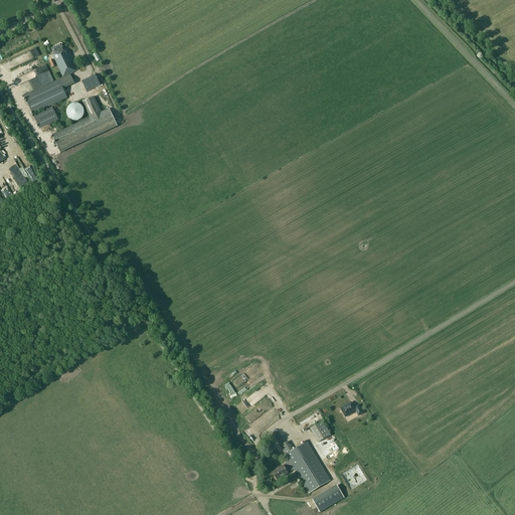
[(72,58),(70,59),(65,49),(64,50),(64,49),(62,49),(60,44),(50,49),(53,54),(52,54),(52,56),(63,79),(59,82),(58,79),(23,97),(32,115),(66,98),(62,90),(73,83),(69,74),(72,72),(77,69),(72,58)]
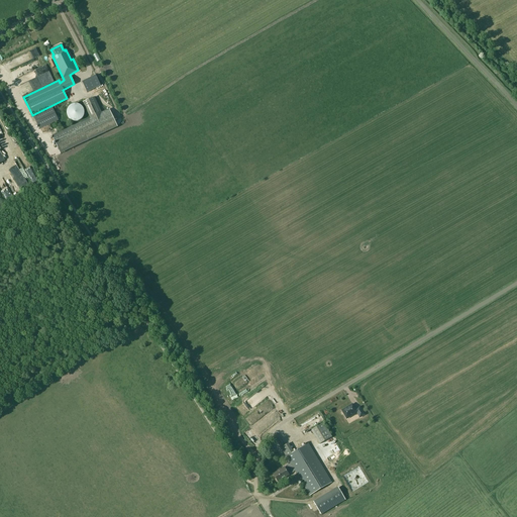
[(37,49),(6,62),(9,68),(11,67),(9,63),(18,59),(20,65),(40,58),(37,49)]
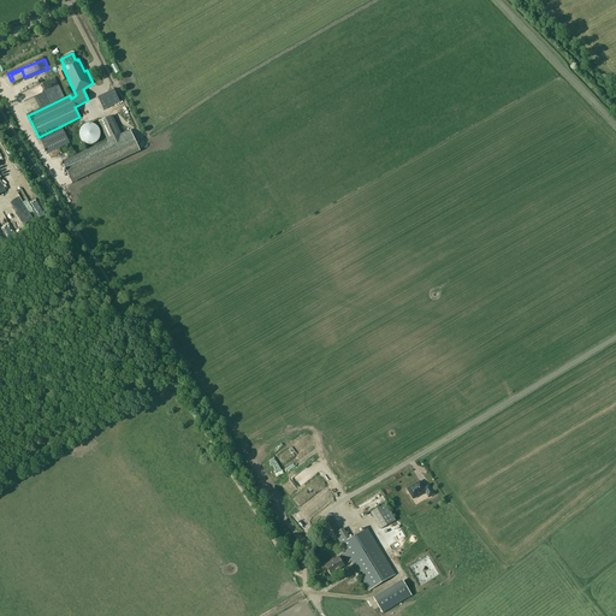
[(113,90),(98,98),(104,110),(119,102),(113,90)]
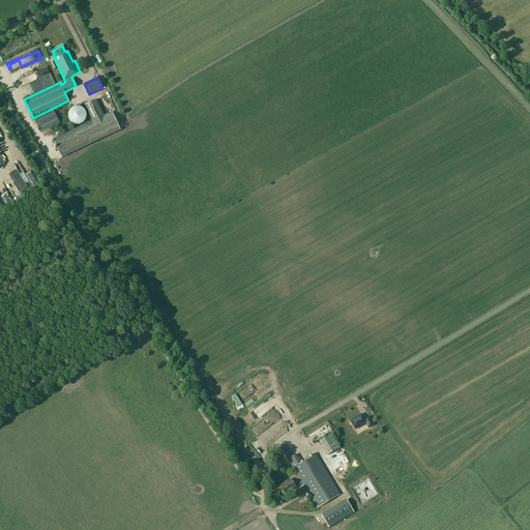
[(85,105),(93,121),(54,140),(62,157),(120,129),(112,112),(104,116),(95,99),(85,105)]
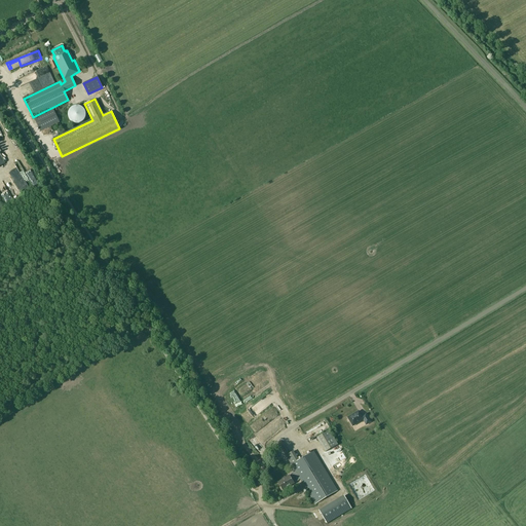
[(81,122),(82,121),(83,120),(83,119),(84,119),(84,118),(84,117),(85,116),(85,115),(85,114),(85,113),(84,112),(84,111),(83,110),(82,109),(82,108),(81,108),(80,107),(79,107),(78,107),(77,107),(77,106),(75,107),(74,107),(73,107),(72,108),(71,108),(71,109),(70,109),(70,110),(69,111),(69,112),(69,113),(68,114),(68,115),(68,116),(69,117),(69,118),(69,119),(70,120),(71,120),(71,121),(72,122),(73,122),(74,122),(75,123),(76,123),(77,123),(78,123),(79,122),(80,122),(81,122)]
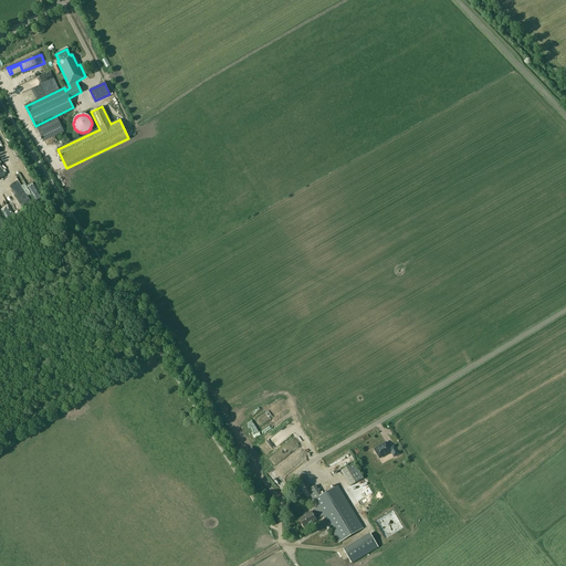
[(56,117),(37,127),(43,142),(63,132),(56,117)]
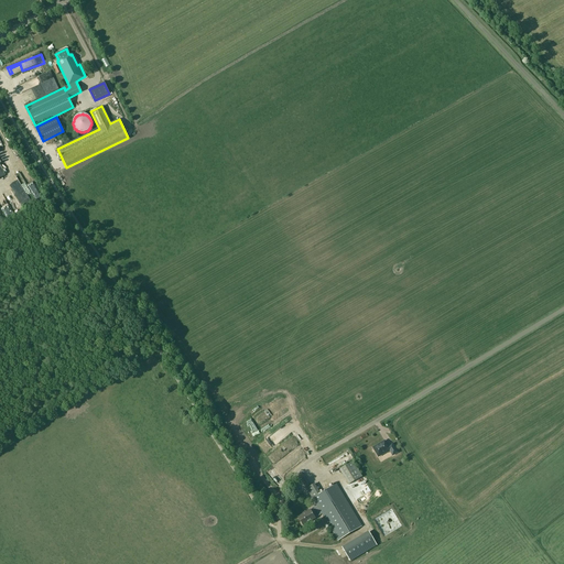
[(17,184),(11,186),(17,199),(21,197),(17,184)]
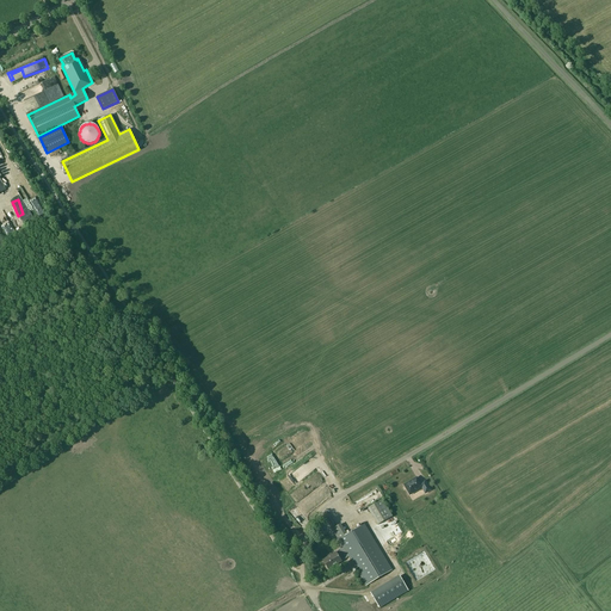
[(431,491),(425,481),(420,483),(417,477),(403,485),(409,495),(417,492),(418,492),(421,489),(425,494),(431,491)]
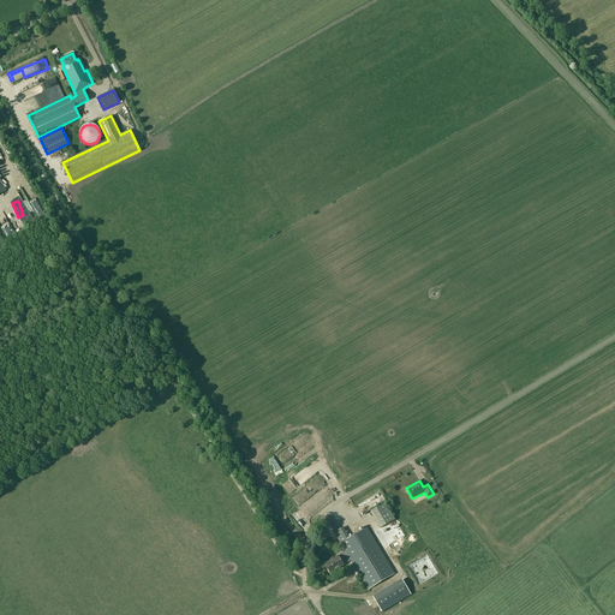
[(303,509),(305,513),(322,502),(318,499),(303,509)]
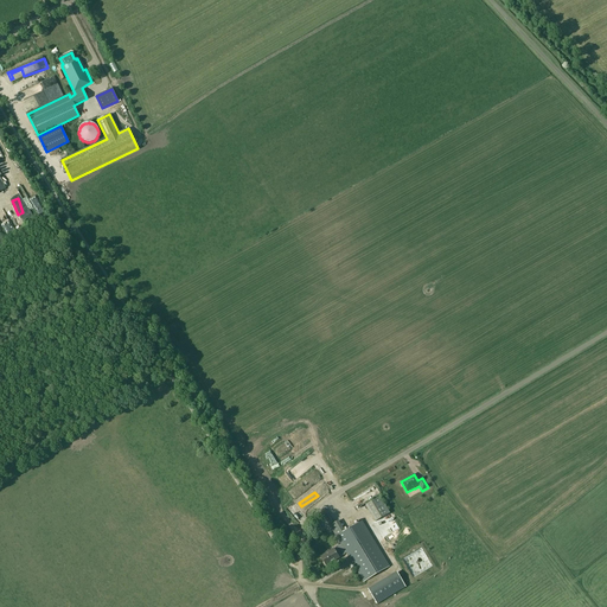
[(378,494),(365,504),(376,521),(389,511),(378,494)]
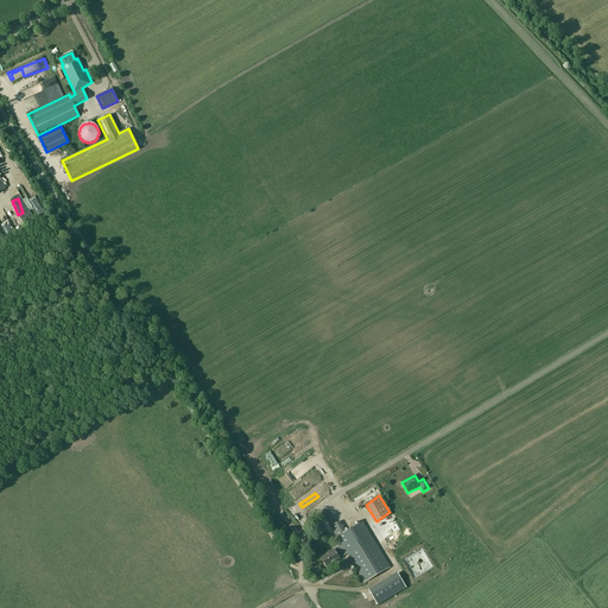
[(301,524),(305,518),(297,510),(291,515),(301,524)]
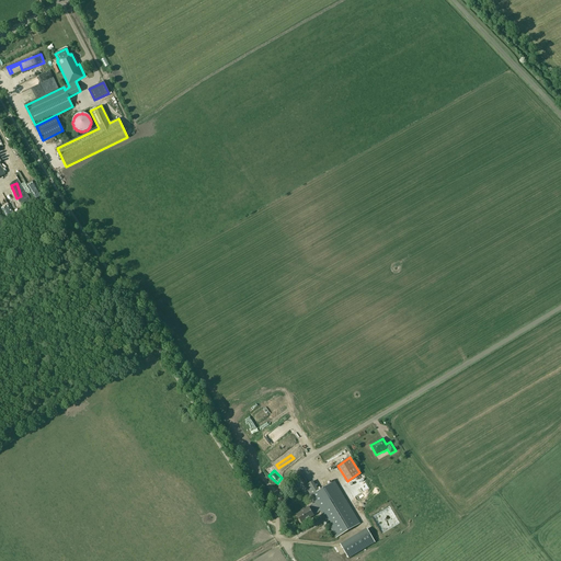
[(296,472),(302,485),(308,482),(301,470),(296,472)]
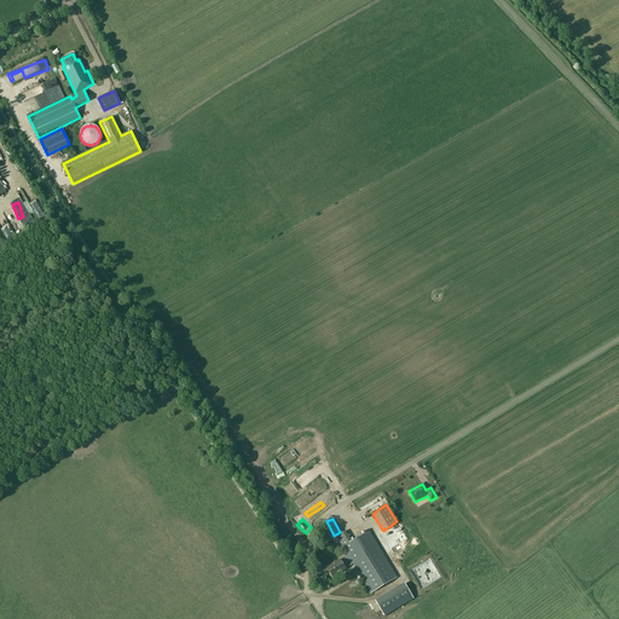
[(340,560),(327,567),(333,577),(346,570),(346,568),(353,563),(371,593),(397,577),(369,531),(352,542),(346,531),(336,536),(348,555),(341,560),(340,560)]
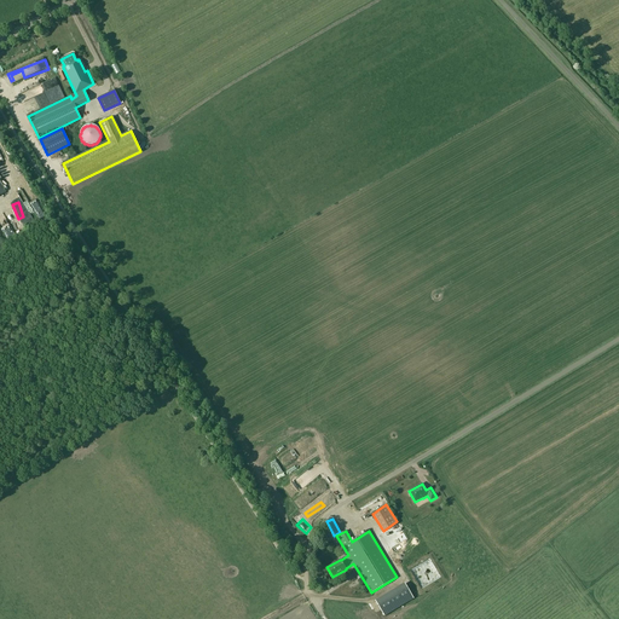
[(431,583),(440,577),(431,559),(411,570),(415,576),(420,572),(418,572),(429,566),(432,568),(424,572),(431,583)]
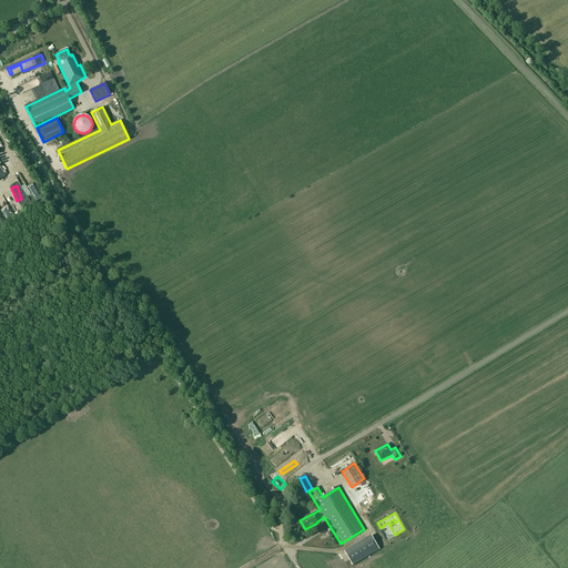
[(372,536),(345,553),(353,566),(379,549),(372,536)]
